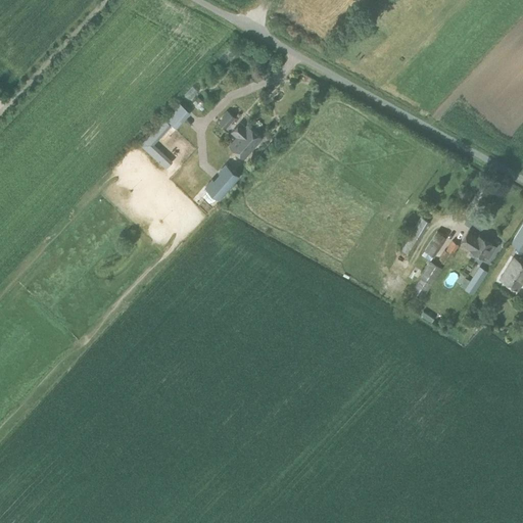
[(165,117),(175,127),(184,117),(175,108),(165,117)]
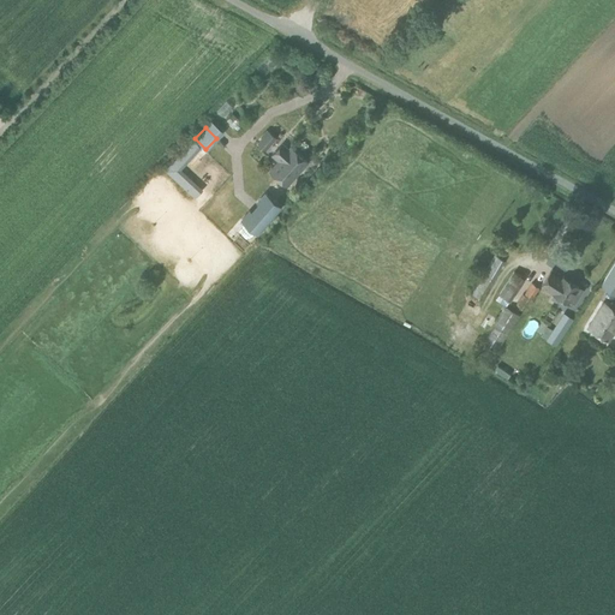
[(267,151),(278,138),(267,130),(261,137),(262,138),(257,143),(267,151)]
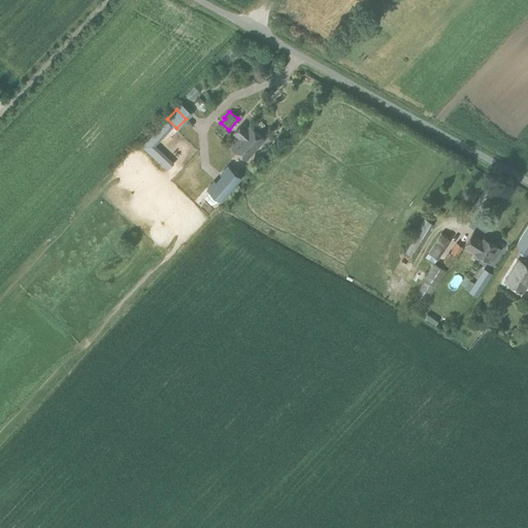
[(168,169),(173,165),(153,145),(171,125),(166,121),(143,146),(168,169)]
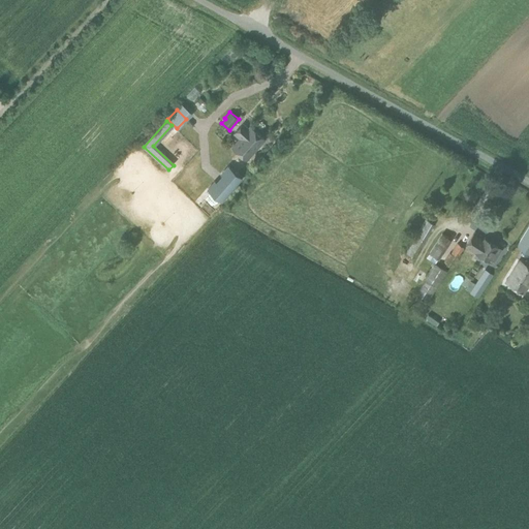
[(251,127),(249,129),(243,124),(235,133),(241,138),(232,148),(247,160),(266,139),(251,127)]
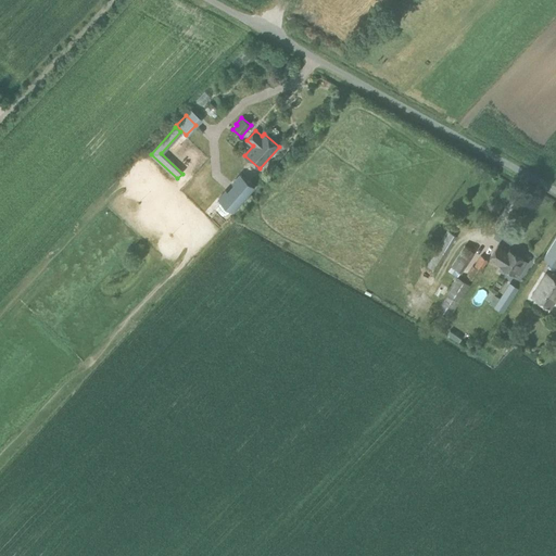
[(241,175),(234,185),(234,186),(227,192),(226,192),(219,200),(232,212),(255,187),(241,175)]
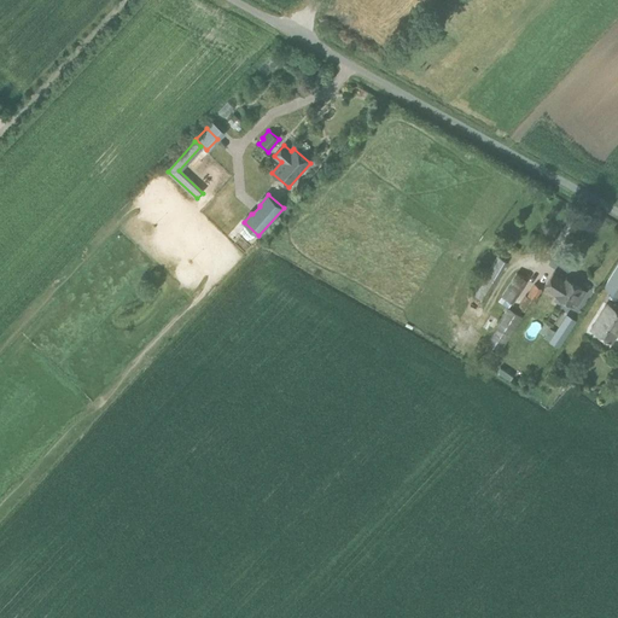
[(472,303),(481,308),(484,302),(508,262),(497,256),(473,296),(476,297),(472,303)]
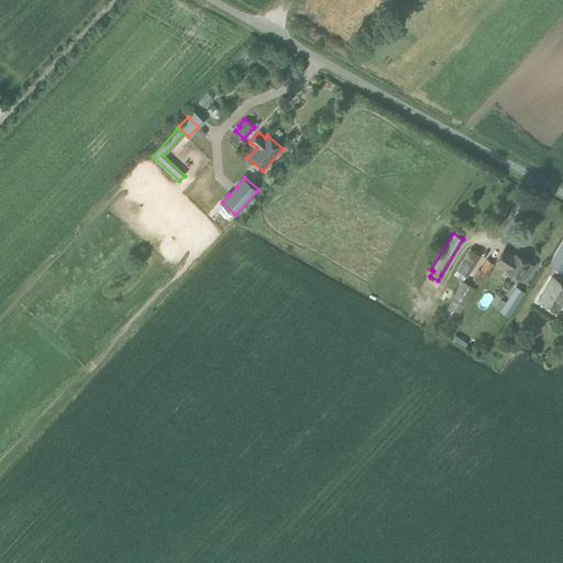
[(562,240),(550,262),(562,271),(562,240)]
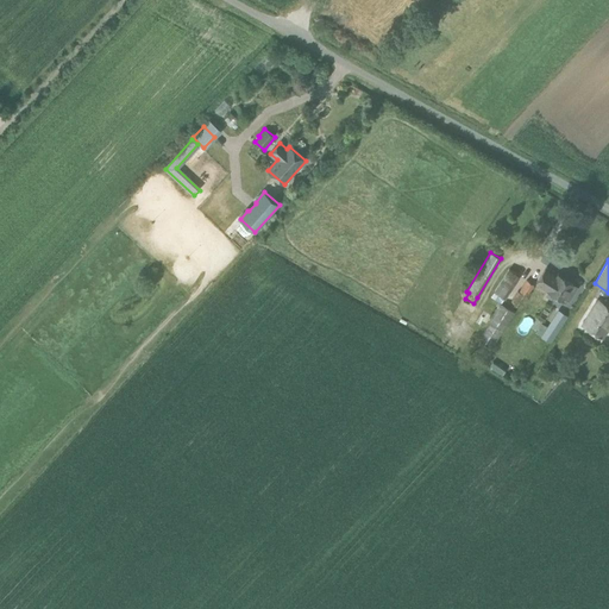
[(504,299),(520,276),(509,269),(494,292),(504,299)]
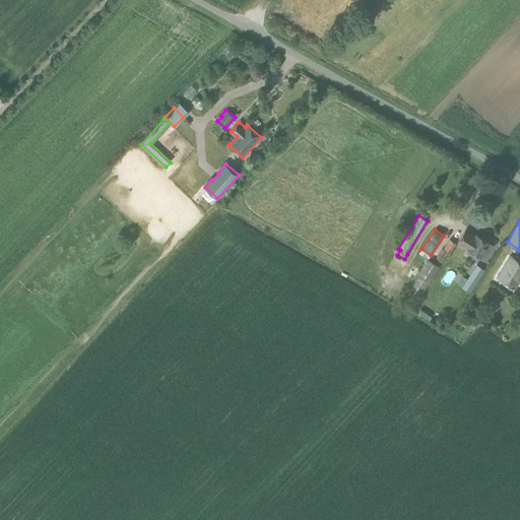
[(466,247),(466,248),(484,259),(494,245),(475,234),(474,235),(465,230),(458,242),(466,247)]
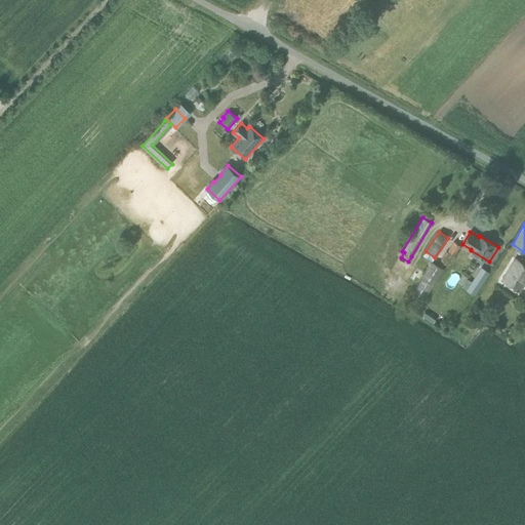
[(460,246),(454,241),(448,251),(446,250),(441,259),(448,265),(460,246)]
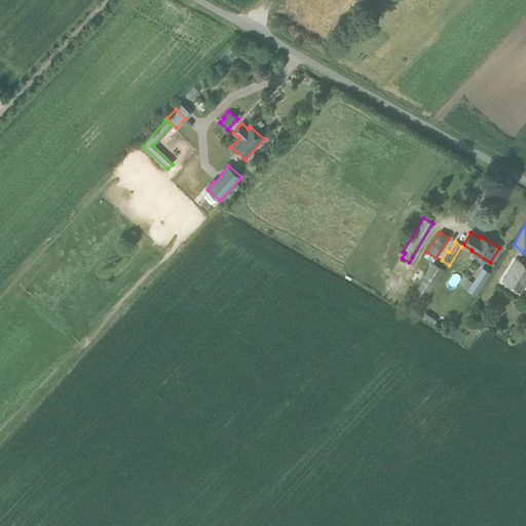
[(525,284),(525,265),(517,259),(503,280),(521,292),(525,284)]
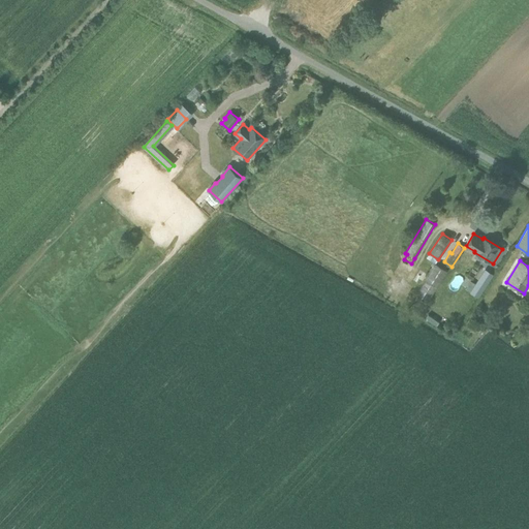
[(425,279),(415,294),(428,303),(447,271),(434,262),(424,278),(425,279)]
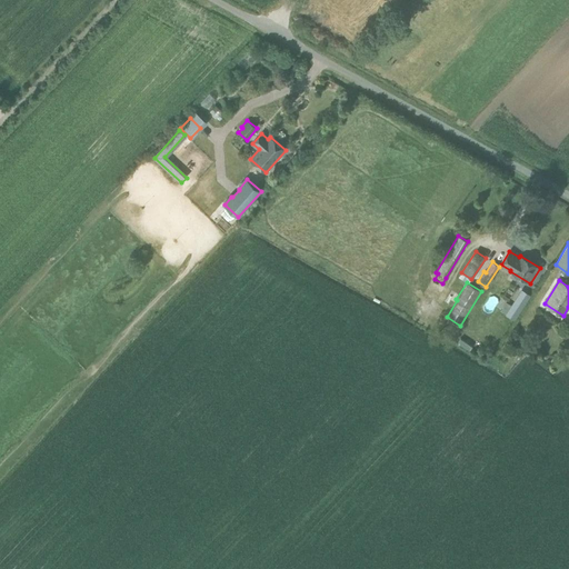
[(495,350),(515,320),(522,309),(531,296),(522,289),(512,302),(513,302),(506,315),(508,316),(489,346),(495,350)]
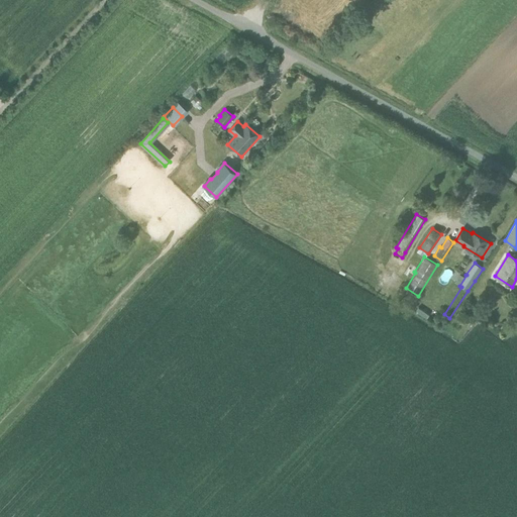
[(409,311),(412,306),(404,301),(401,306),(409,311)]
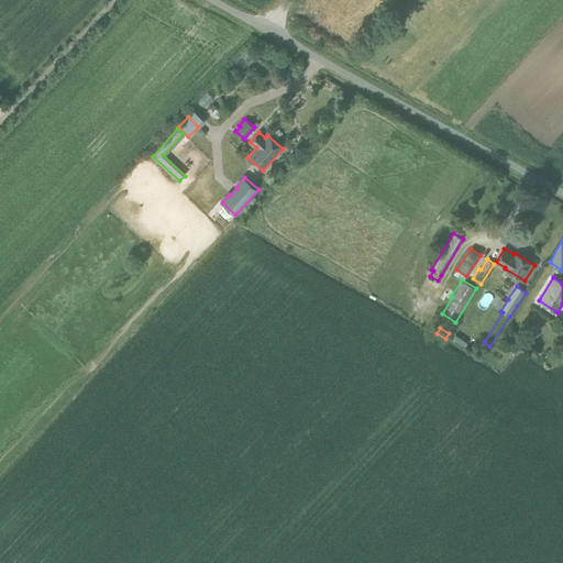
[(452,339),(464,348),(467,343),(455,334),(452,339)]
